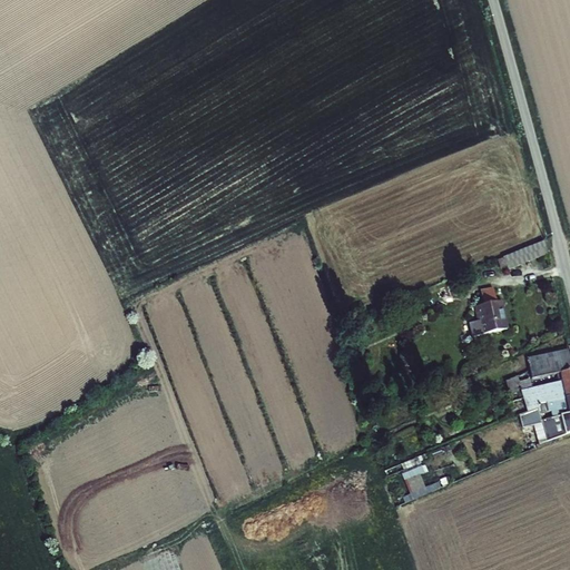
[(507,255),(512,268),(553,252),(550,236),(507,255)]
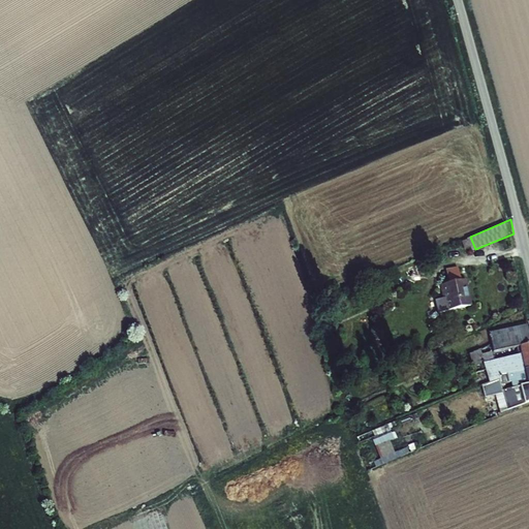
[(474,308),(470,281),(446,284),(450,311),(474,308)]
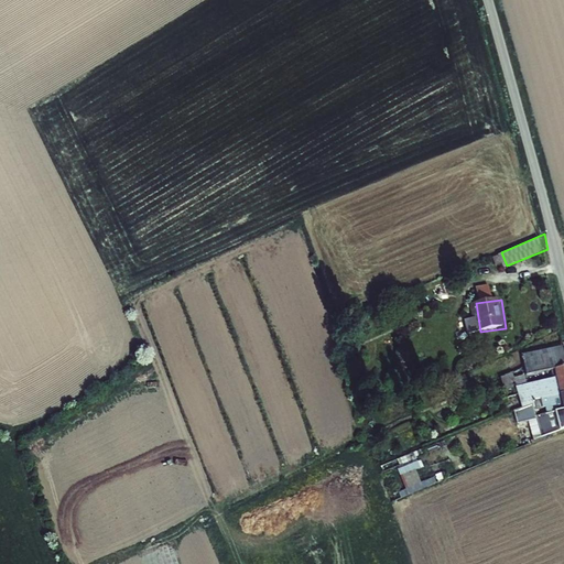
[(563,367),(563,346),(524,356),(529,375),(556,369),(563,367)]
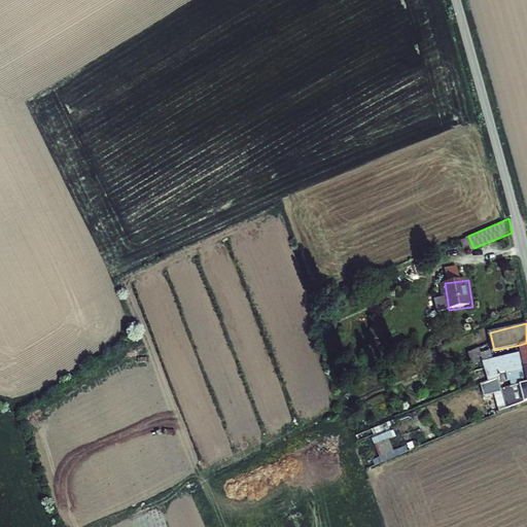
[(525,367),(526,366),(526,343),(520,345),(523,358),(502,362),(503,372),(525,367)]
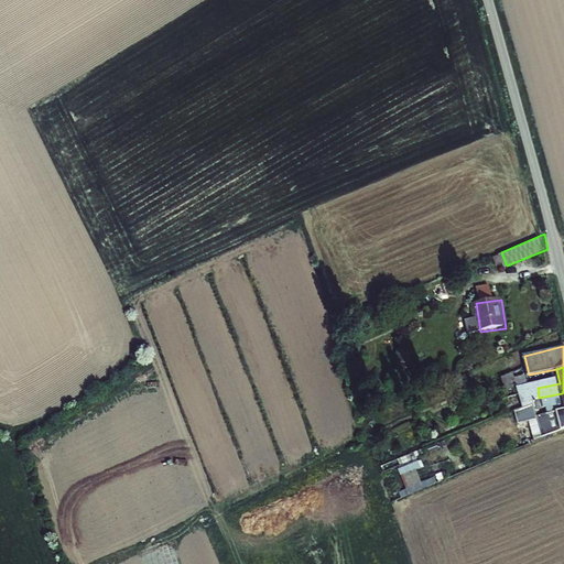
[(529,390),(538,388),(535,379),(527,381),(529,390)]
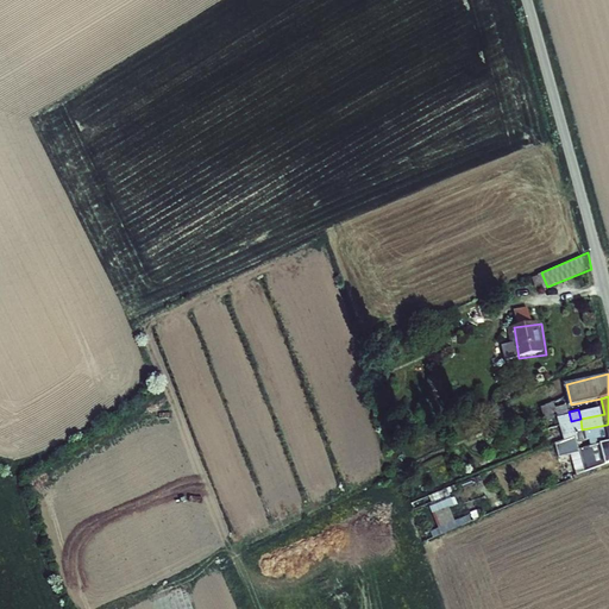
[(582,429),(581,419),(571,421),(572,432),(582,429)]
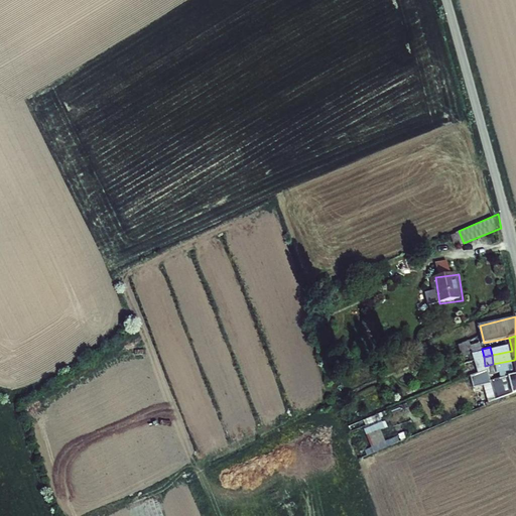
[(496,380),(493,364),(485,366),(489,381),(496,380)]
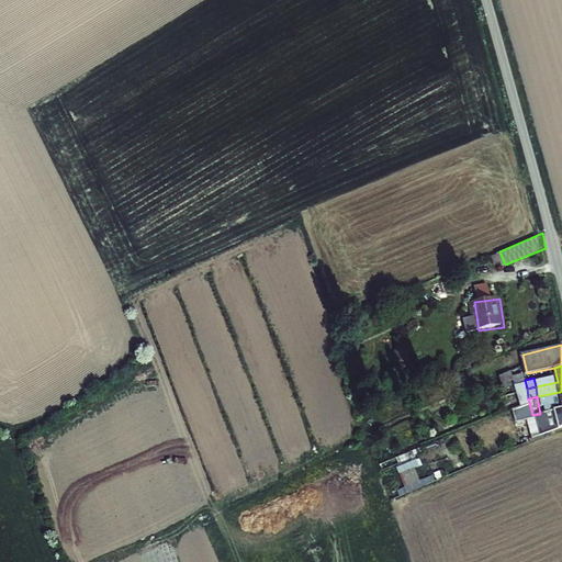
[(550,436),(540,414),(532,415),(541,440),(550,436)]
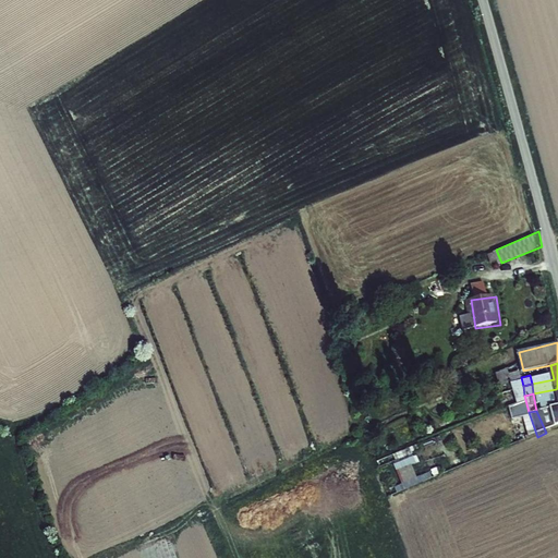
[(392,463),(400,489),(429,481),(427,474),(415,477),(412,465),(416,464),(414,457),(392,463)]
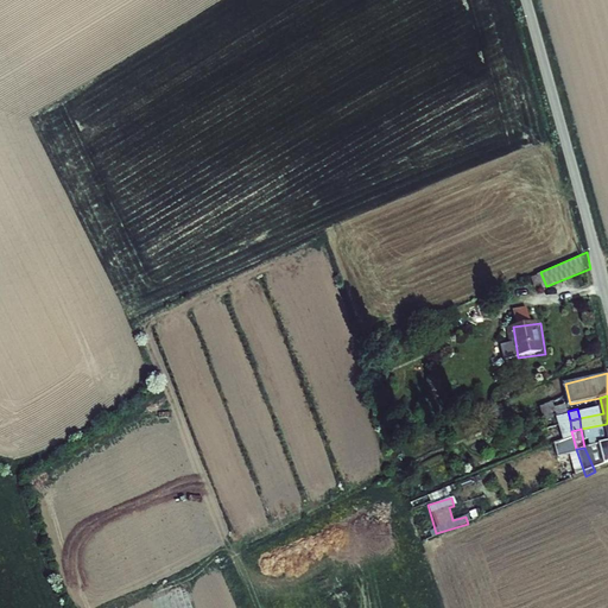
[(189,552),(206,546),(203,540),(195,544),(192,537),(184,539),(189,552)]
